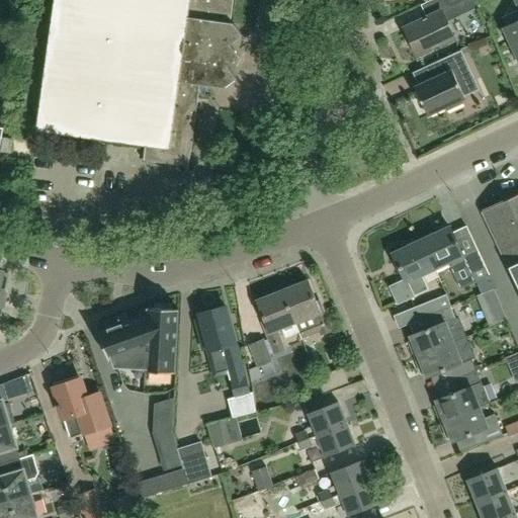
[(167,164),(188,167),(189,168),(200,87),(225,90),(237,80),(228,67),(241,59),(231,46),(243,36),(234,24),(231,23),(233,0),(37,0),(23,103),(42,105),(39,131),(146,145),(144,161),(167,164)]
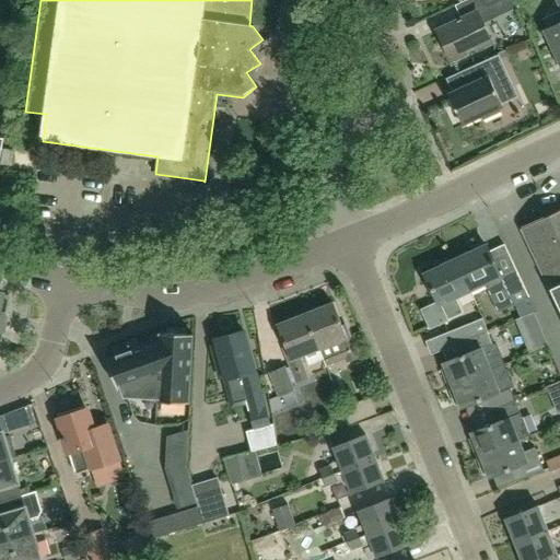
[(559,0),(553,0),(559,12),(559,24),(546,32),(559,60),(559,0)]
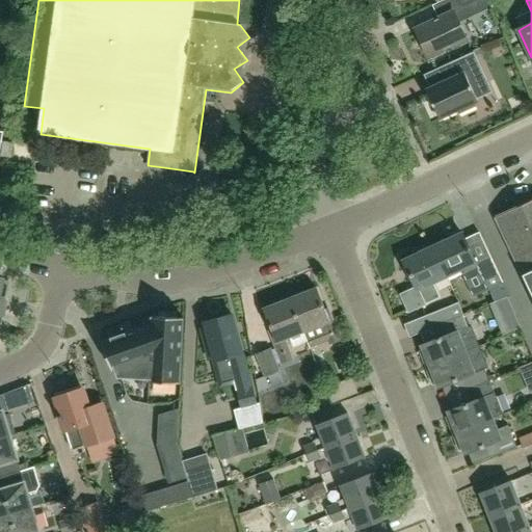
[(467,40),(457,20),(453,12),(416,29),(428,57),(467,40)]
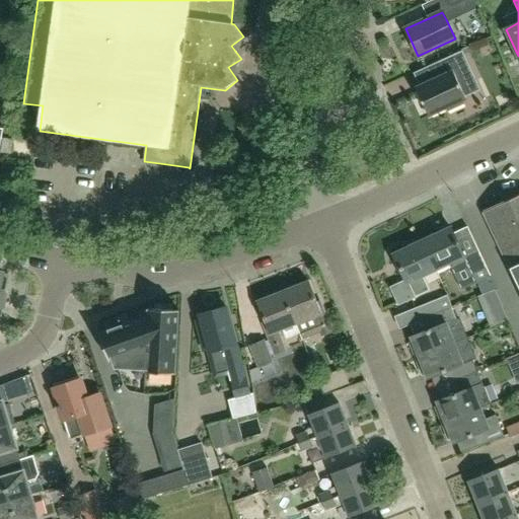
[(438,62),(444,75),(417,87),(430,116),(446,107),(448,110),(464,103),(463,99),(466,98),(459,83),(474,77),(462,51),(438,62)]
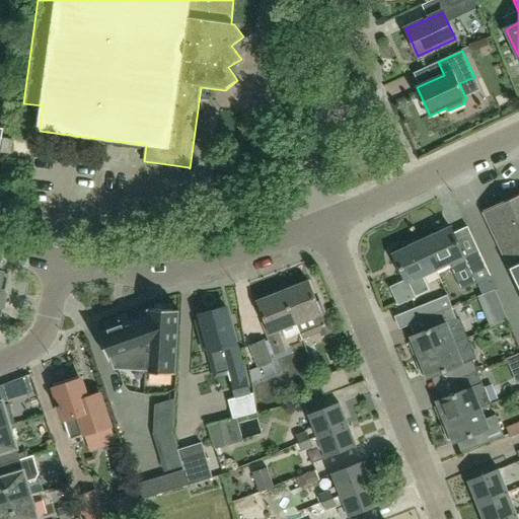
[(10,153),(12,139),(3,138),(1,152),(10,153)]
